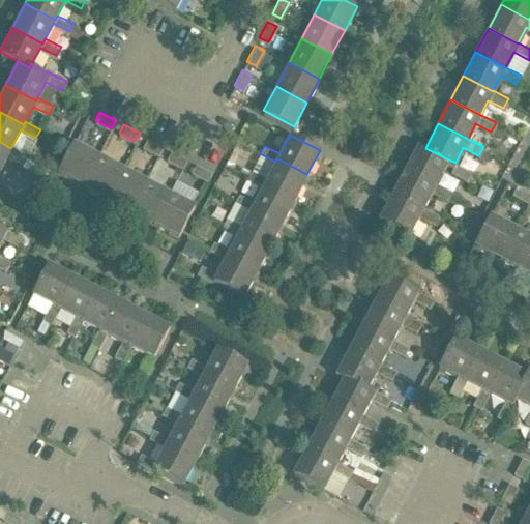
[(147,137),(143,145),(158,153),(164,145),(147,137)]
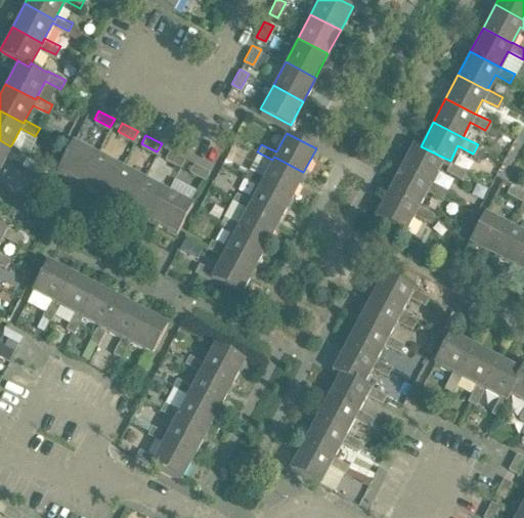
[(82,181),(97,152),(74,138),(57,168),(82,181)]
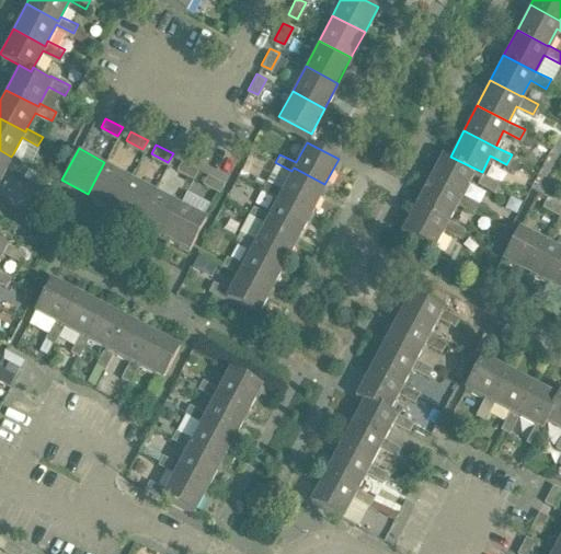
[(11,157),(0,150),(0,179),(9,163),(24,171),(29,162),(13,153),(11,157)]
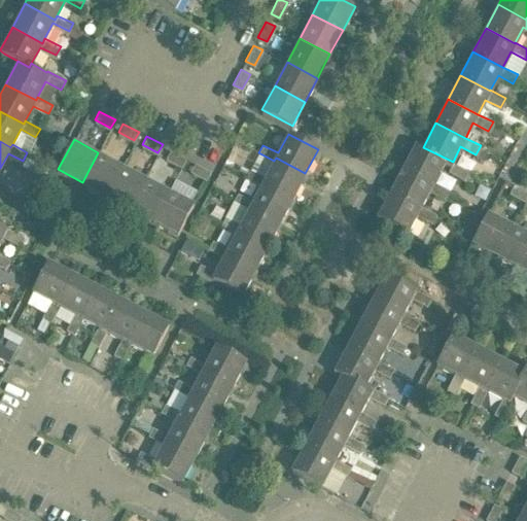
[(453,162),(423,147),(417,143),(403,168),(432,183),(434,181),(445,162),(452,166),(449,171),(463,178),(468,170),(453,162)]
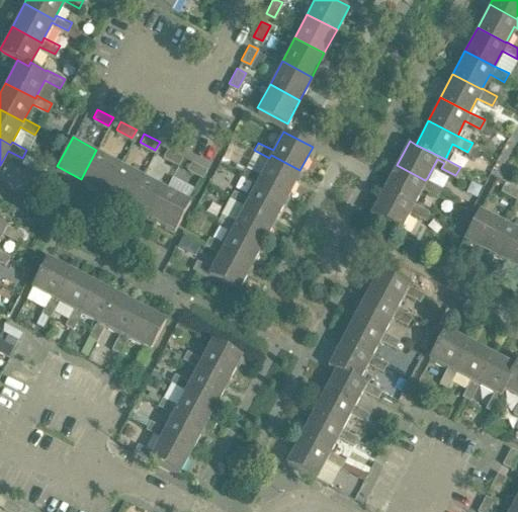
[(167,146),(163,154),(178,162),(183,154),(167,146)]
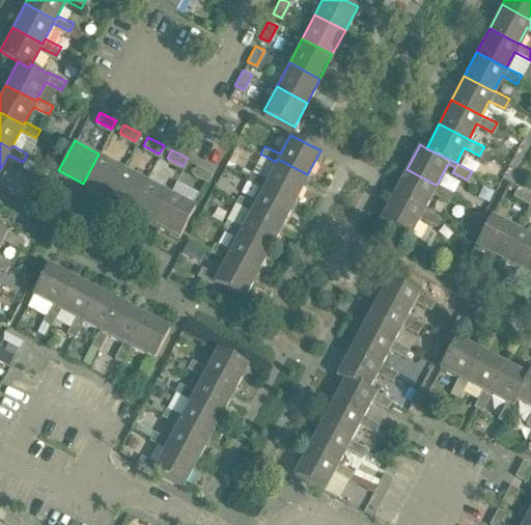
[(99,154),(83,184),(107,196),(122,166),(99,154)]
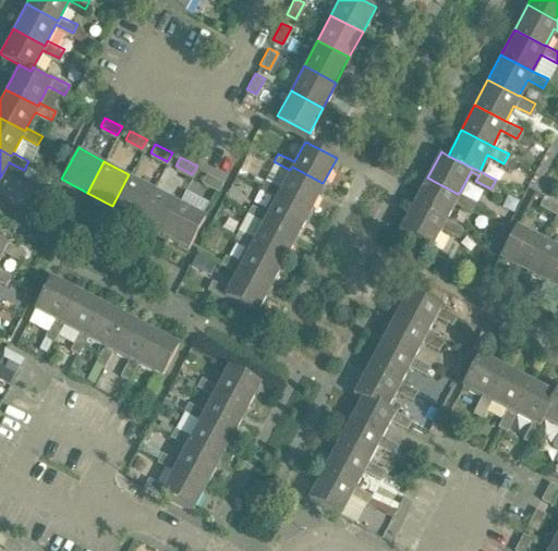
[(261,187),(277,196),(279,192),(310,208),(323,183),(292,167),(290,170),(281,186),(265,179),(261,187)]
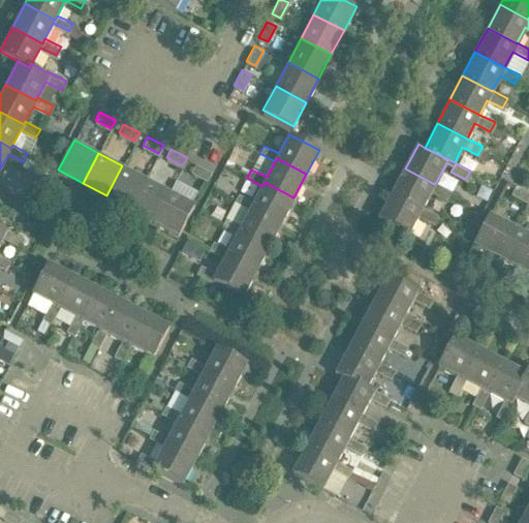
[(212,171),(195,162),(191,171),(207,179),(212,171)]
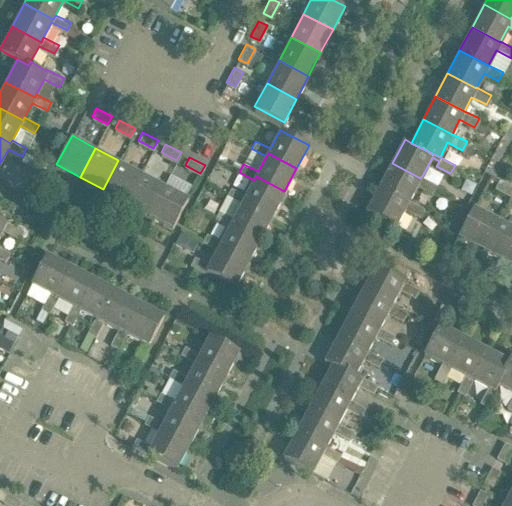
[(118,160),(103,189),(126,201),(141,172),(118,160)]
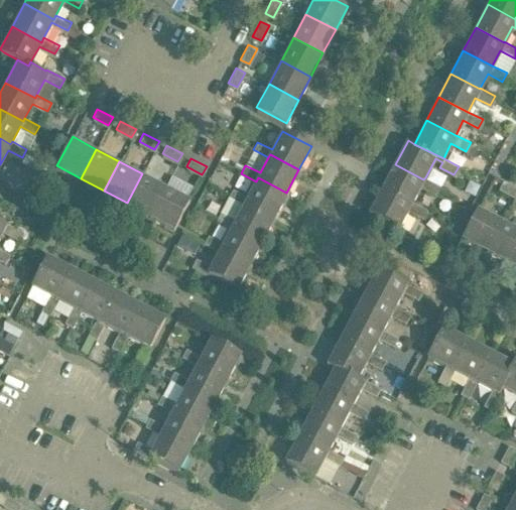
[(423,179),(395,164),(383,188),(411,204),(412,202),(420,186),(434,194),(439,184),(425,177),(423,179)]
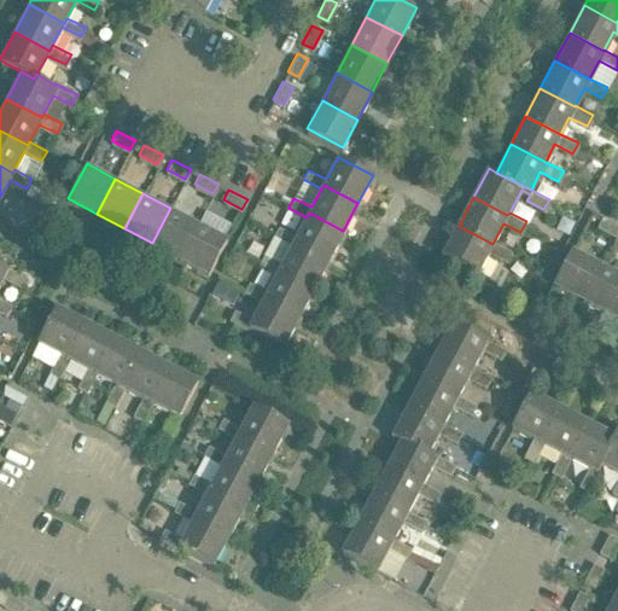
[(170,208),(152,243),(180,257),(198,222),(170,208)]
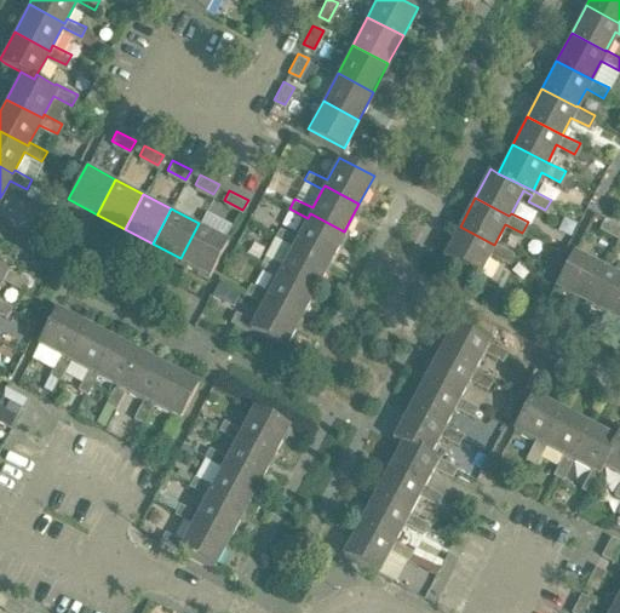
[(275,236),(293,245),(294,241),(329,261),(344,231),(310,213),(308,218),(298,235),(280,227),(275,236)]
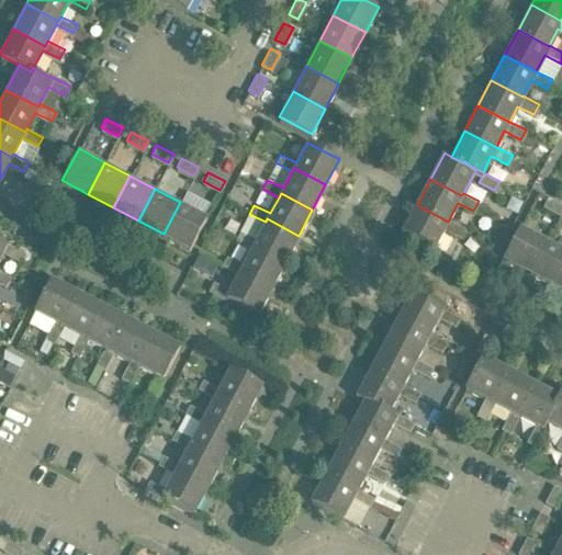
[(561,202),(548,195),(542,204),(560,213),(561,208),(561,202)]
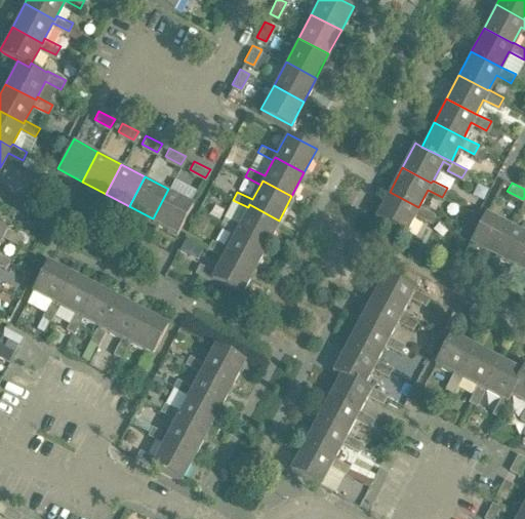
[(168,189),(153,218),(176,232),(193,202),(168,189)]
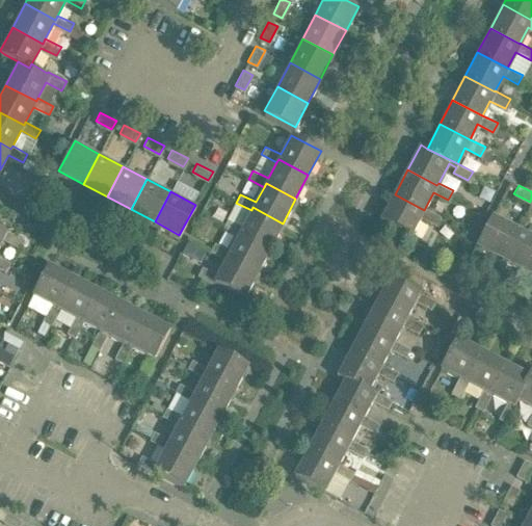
[(424,210),(395,194),(381,219),(410,235),(421,216),(435,224),(440,215),(425,208),(424,210)]
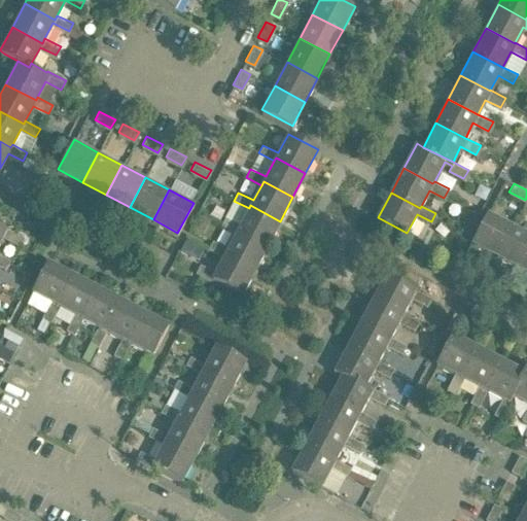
[(221,224),(237,232),(238,230),(268,245),(280,221),(250,205),(249,208),(241,223),(225,215),(221,224)]
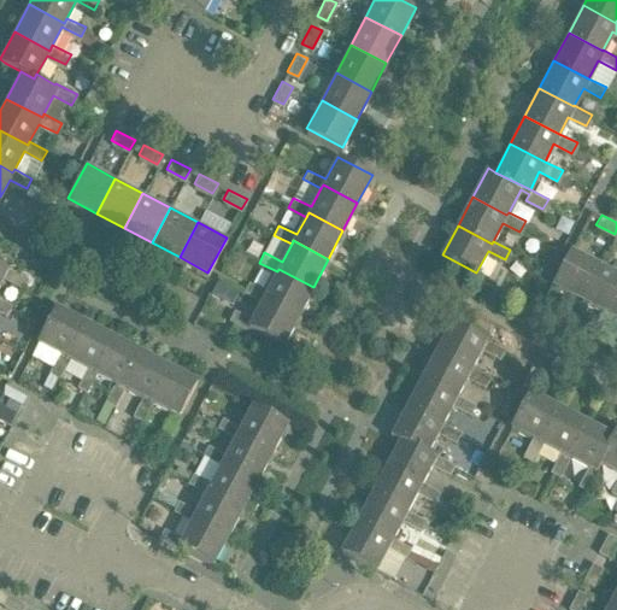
[(580,298),(598,262),(570,247),(551,282),(580,298)]
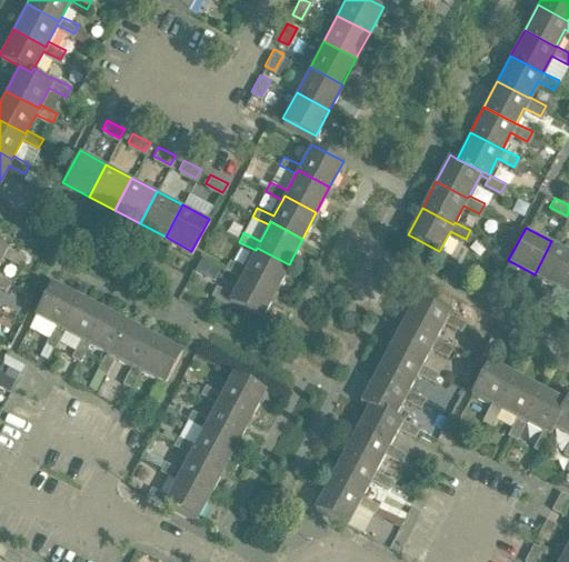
[(5,244),(0,241),(0,259),(3,252),(20,261),(25,252),(6,243),(5,244)]
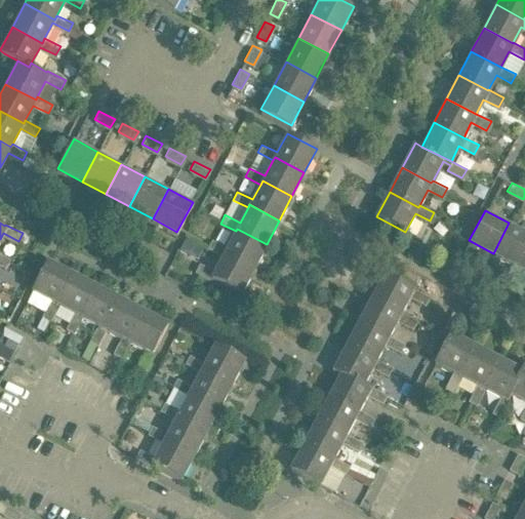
[(517,266),(524,249),(524,231),(509,223),(493,253),(517,266)]
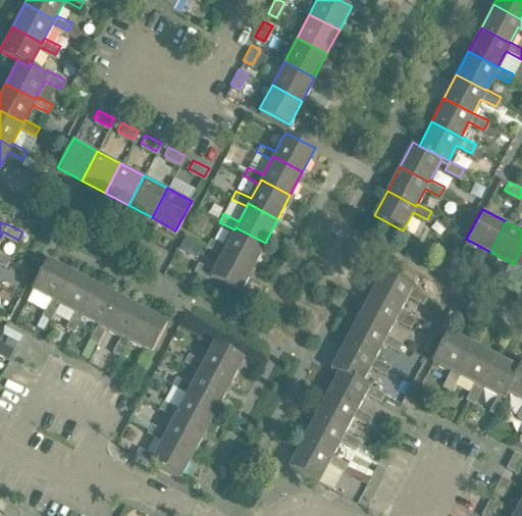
[(207,246),(222,253),(223,251),(253,266),(265,243),(236,227),(235,229),(226,245),(211,238),(207,246)]
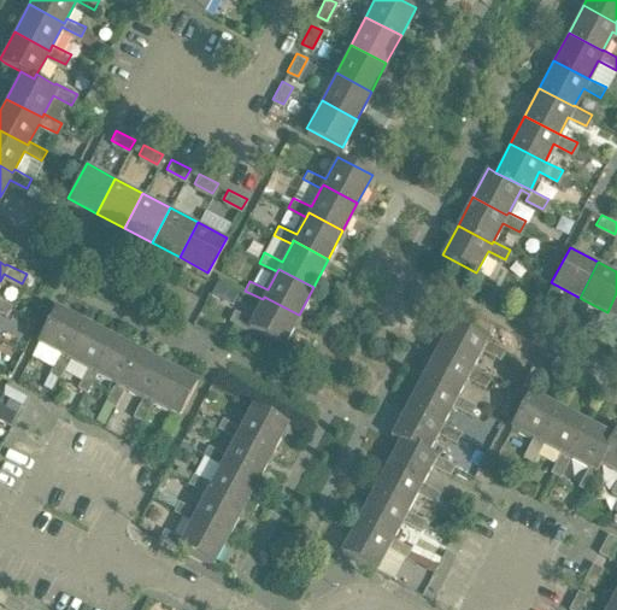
[(0,309),(6,312),(12,303),(0,295),(0,309)]
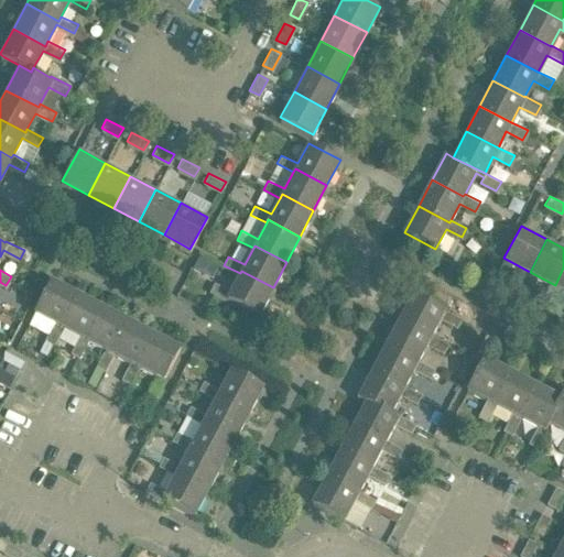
[(210,291),(227,298),(228,297),(259,314),(273,287),(241,271),(240,273),(231,290),(215,282),(210,291)]
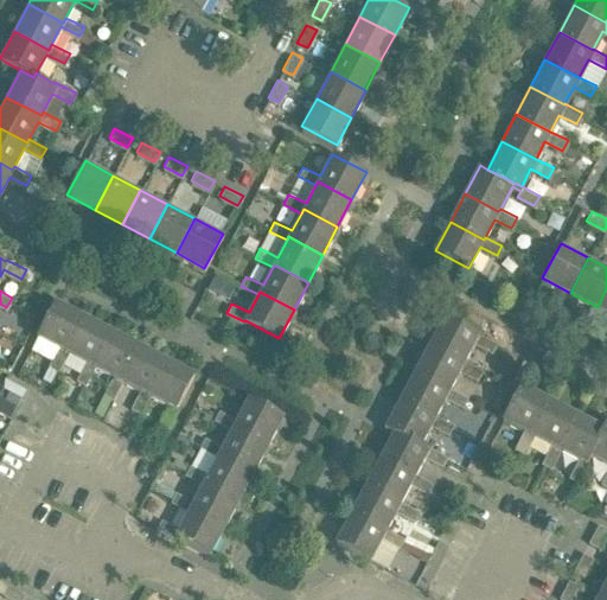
[(55,299),(37,333),(59,345),(50,363),(59,369),(69,351),(64,349),(83,314),(55,299)]
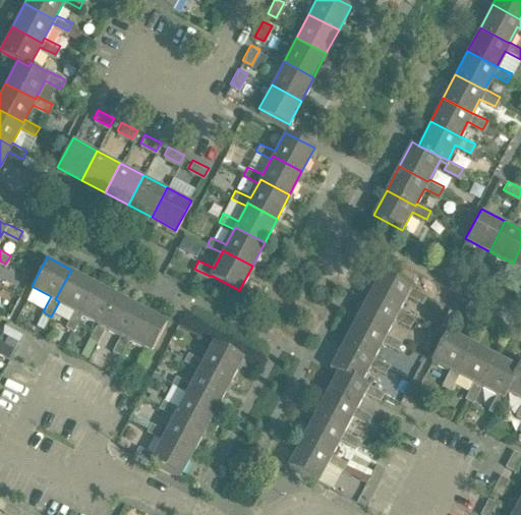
[(55,299),(59,301),(73,308),(65,324),(73,329),(81,313),(79,311),(95,283),(71,270),(55,299)]
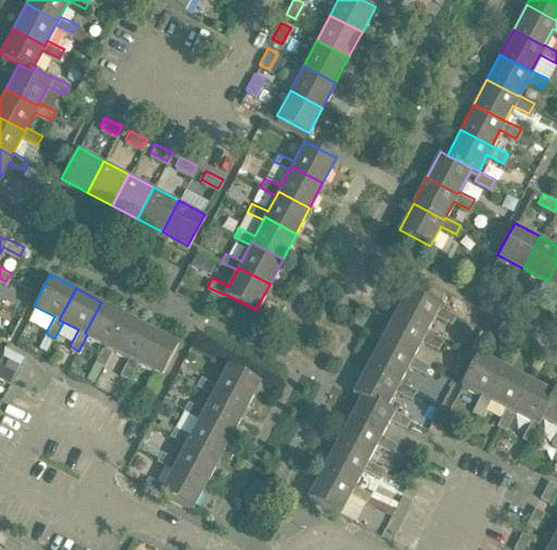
[(438,304),(407,288),(394,314),(426,330),(426,329),(435,313),(450,321),(456,312),(438,303),(438,304)]
